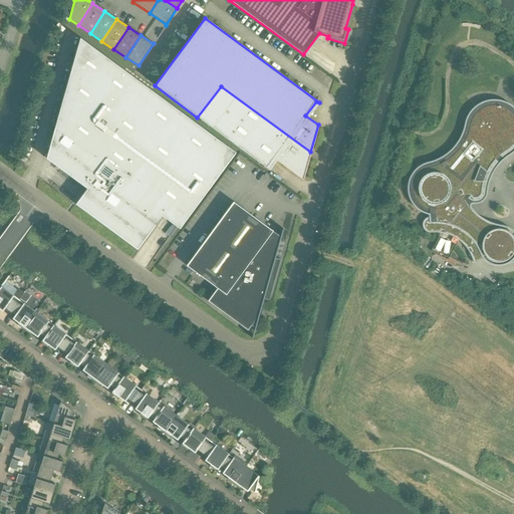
[(75,204),(87,213),(169,103),(79,38),(45,158),(86,188),(75,204)]
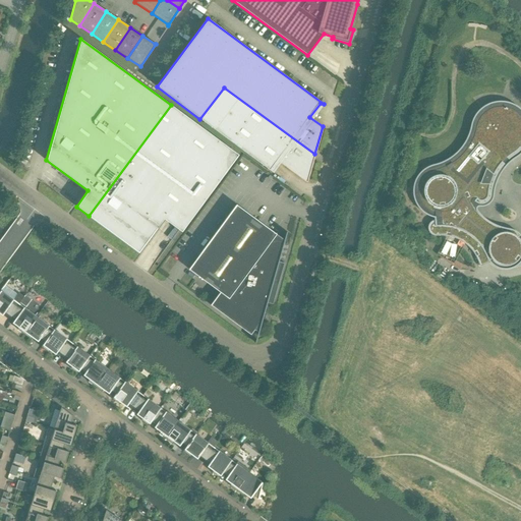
[(224,88),(199,119),(273,172),(271,170),(278,161),(306,182),(314,154),(224,88)]
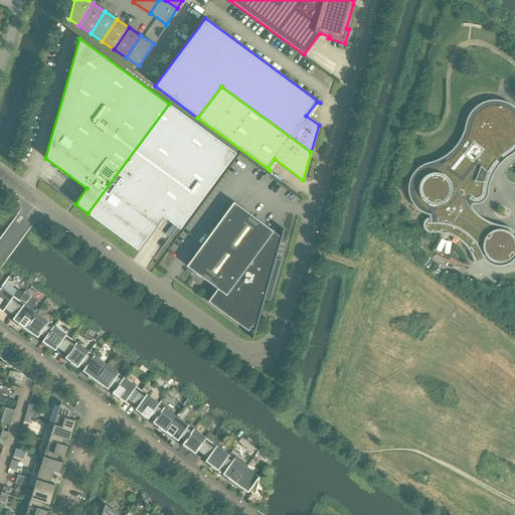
[(169,104),(88,213),(137,249),(162,216),(179,228),(235,153),(169,104)]
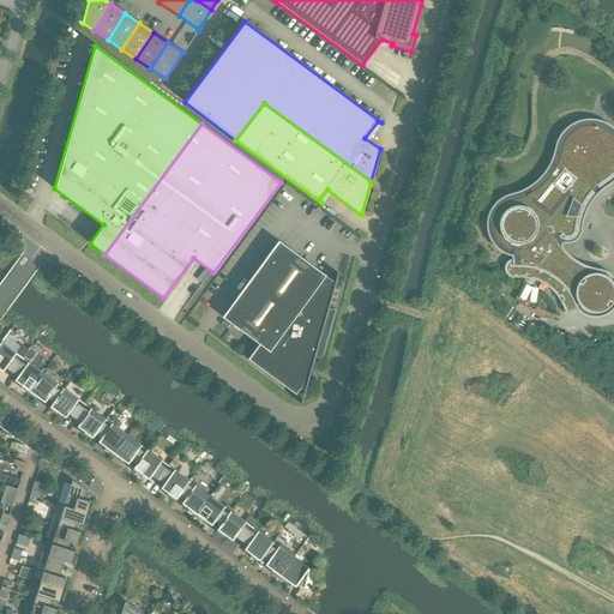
[(557,166),(555,168),(554,169),(553,172),(549,176),(547,180),(545,182),(542,185),(540,187),(536,190),(534,191),(531,193),(528,194),(525,196),(523,197),(521,198),(518,199),(513,200),(510,202),(507,203),(505,204),(503,205),(501,206),(499,209),(498,210),(497,211),(497,214),(495,215),(494,217),(494,218),(493,221),(493,223),(493,226),(493,227),(494,229),(494,232),(494,233),(495,235),(495,236),(497,239),(498,240),(499,241),(500,242),(501,244),(504,245),(505,246),(506,247),(509,248),(511,250),(512,259),(511,259),(510,260),(507,262),(506,263),(506,264),(505,266),(505,268),(505,270),(505,271),(506,272),(506,274),(507,275),(509,276),(510,277),(512,277),(523,277),(525,277),(528,278),(530,278),(534,280),(536,281),(539,282),(542,283),(545,284),(547,287),(549,288),(551,290),(553,292),(554,293),(555,295),(558,298),(559,299),(560,301),(563,306),(566,314),(578,309),(577,306),(582,305),(583,306),(584,307),(585,308),(588,309),(589,309),(590,311),(593,311),(595,311),(596,311),(599,311),(600,311),(601,309),(603,308),(605,308),(607,307),(608,306),(608,305),(609,304),(612,301),(612,300),(612,299),(613,298),(613,295),(613,293),(613,292),(612,288),(612,287),(611,284),(609,283),(608,282),(612,277),(611,276),(608,275),(607,272),(605,271),(602,271),(600,271),(597,270),(594,269),(591,269),(588,268),(585,266),(583,265),(579,264),(577,263),(575,260),(571,258),(569,257),(566,253),(563,251),(559,246),(557,241),(554,238),(552,232),(559,229),(559,230),(560,232),(560,233),(560,234),(561,234),(561,235),(563,236),(564,236),(566,236),(567,236),(569,236),(570,236),(571,235),(572,235),(573,234),(575,233),(575,232),(575,230),(576,228),(576,226),(576,223),(577,221),(577,217),(577,216),(576,216),(579,206),(582,206),(583,204),(584,202),(587,198),(589,194),(591,192),(590,191),(596,185),(597,186),(599,184),(601,182),(603,180),(606,179),(608,178),(609,176),(612,174),(612,173),(613,172),(613,170),(613,139),(613,138),(609,134),(607,132),(605,130),(602,128),(600,127),(596,126),(594,126),(590,126),(587,126),(585,126),(583,127),(581,127),(578,128),(577,130),(575,131),(573,132),(571,133),(570,134),(569,136),(566,138),(565,140),(564,143),(563,145),(561,148),(561,151),(560,155),(559,158),(558,161),(557,163),(557,166)]
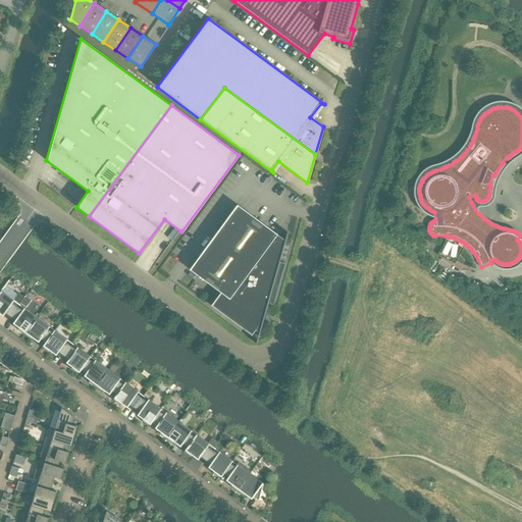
[(211,305),(217,310),(251,335),(255,330),(259,333),(267,303),(272,304),(284,263),(286,242),(237,205),(189,269),(220,293),(211,305)]
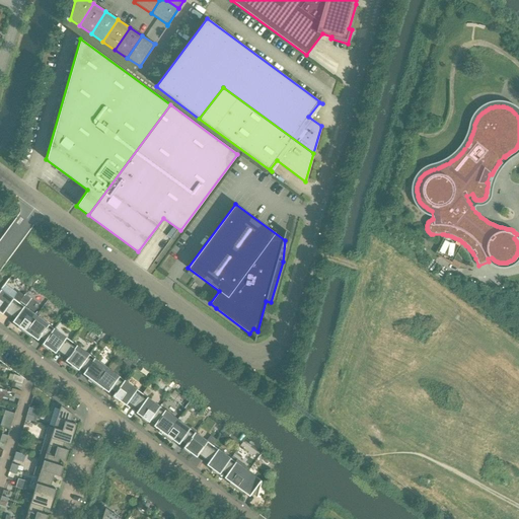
[(4,311),(9,315),(17,305),(22,297),(17,293),(13,299),(1,289),(0,290),(0,312),(2,314),(4,311)]
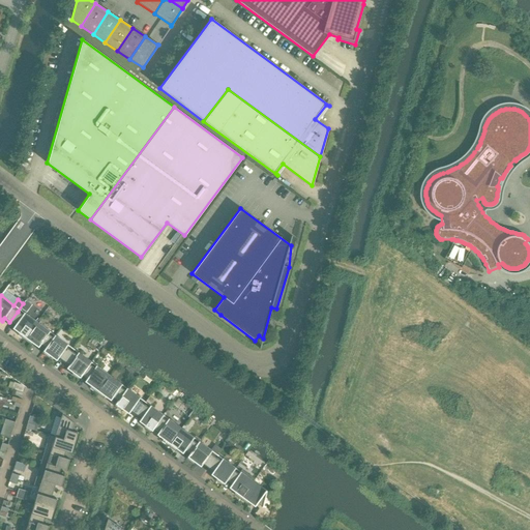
[(17,334),(24,340),(37,322),(24,313),(23,315),(18,312),(9,322),(15,325),(12,328),(19,332),(17,334)]
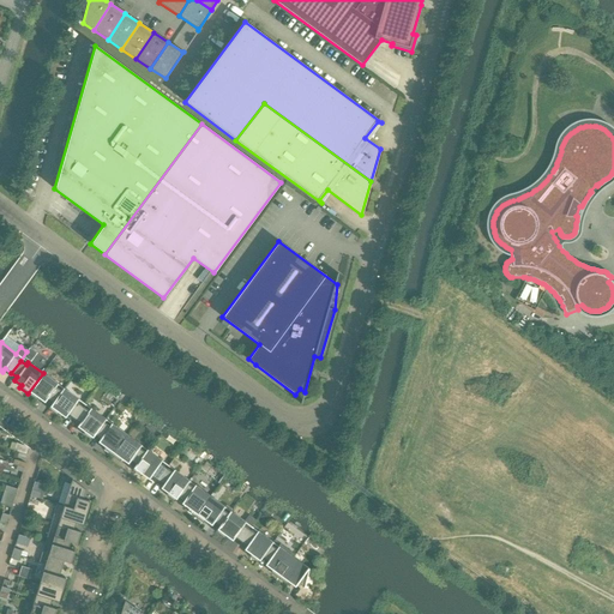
[(48,409),(49,409),(64,389),(61,391),(55,387),(58,384),(43,373),(28,393),(36,399),(37,397),(44,403),(47,399),(53,403),(48,409)]
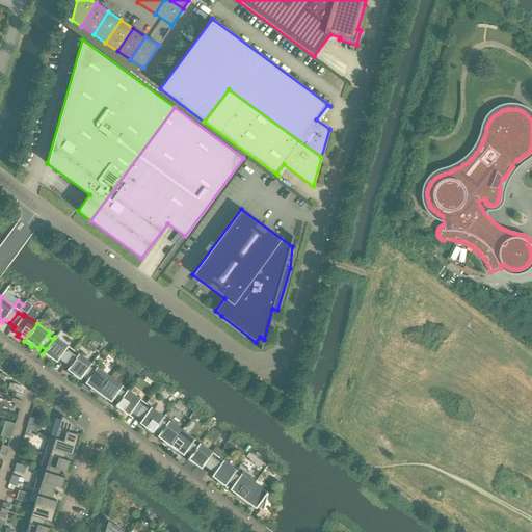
[(58,360),(64,363),(72,352),(67,348),(69,346),(55,337),(43,354),(49,360),(51,357),(56,362),(58,360)]
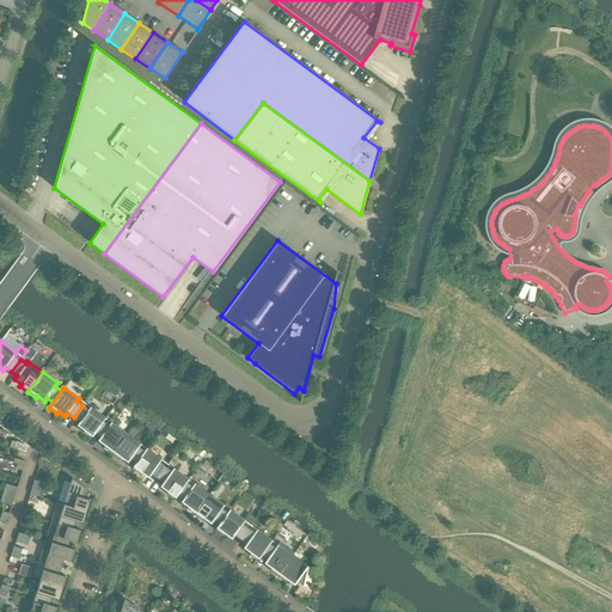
[(95,433),(104,421),(105,418),(90,407),(89,410),(83,405),(74,417),(79,422),(77,426),(84,430),(81,433),(91,439),(95,433)]
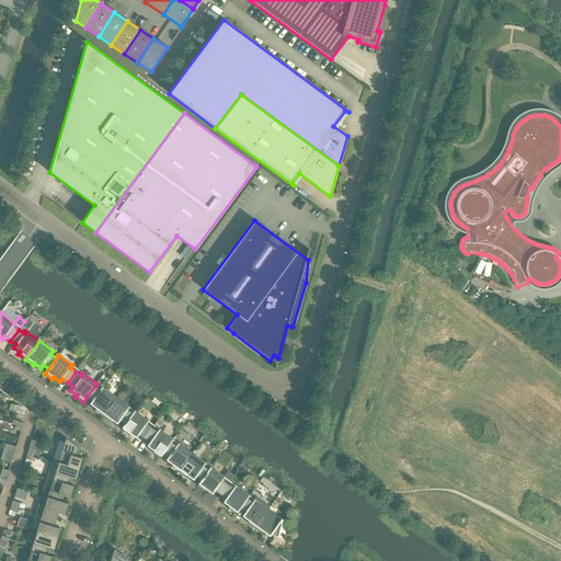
[(94,410),(102,416),(116,398),(102,387),(100,390),(95,386),(87,397),(92,401),(90,403),(95,408),(94,410)]
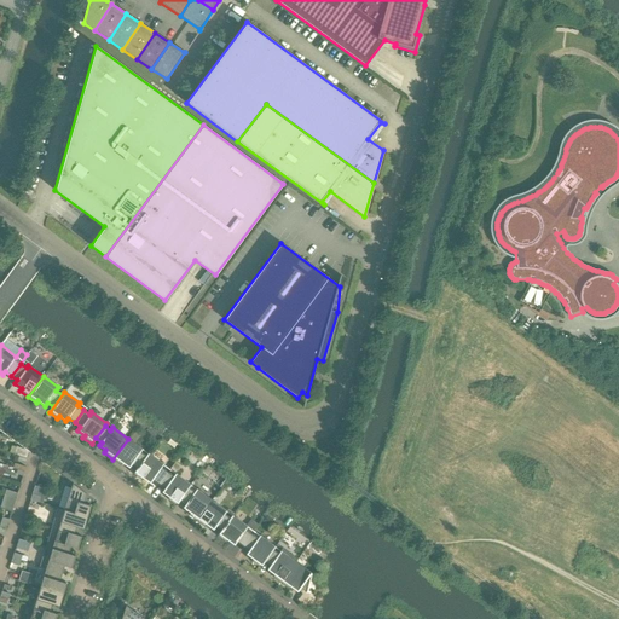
[(133,474),(149,453),(148,453),(146,456),(140,452),(143,450),(128,439),(113,460),(121,464),(122,463),(129,468),(132,464),(137,468),(133,474)]
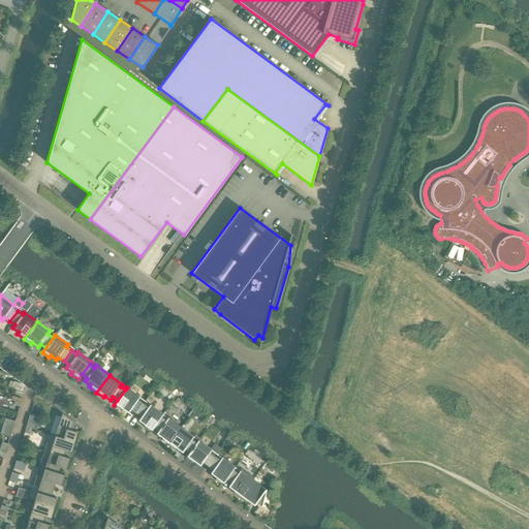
[(130,410),(135,414),(144,404),(137,400),(139,397),(127,387),(114,405),(121,410),(122,408),(128,413),(130,410)]
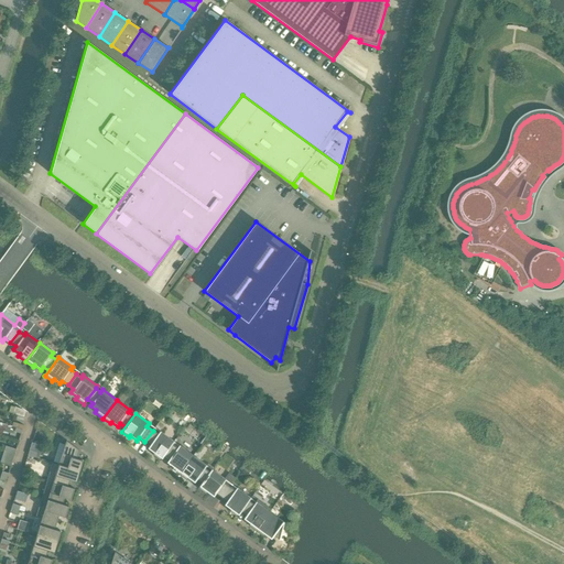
[(164,455),(172,444),(174,442),(160,432),(158,434),(153,431),(144,442),(150,445),(148,448),(153,453),(152,455),(160,461),(164,455)]
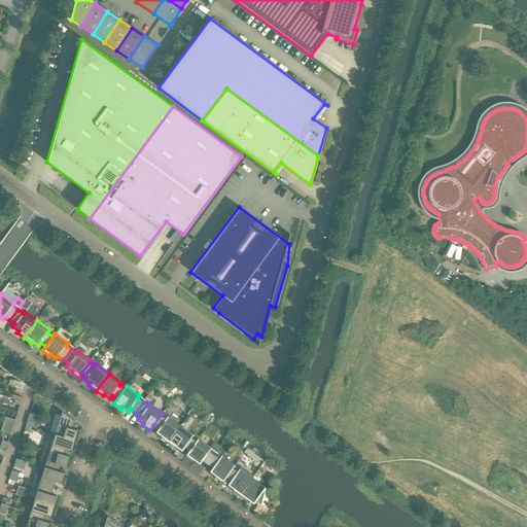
[(62,412),(55,433),(55,434),(74,441),(77,430),(71,428),(74,421),(62,412)]
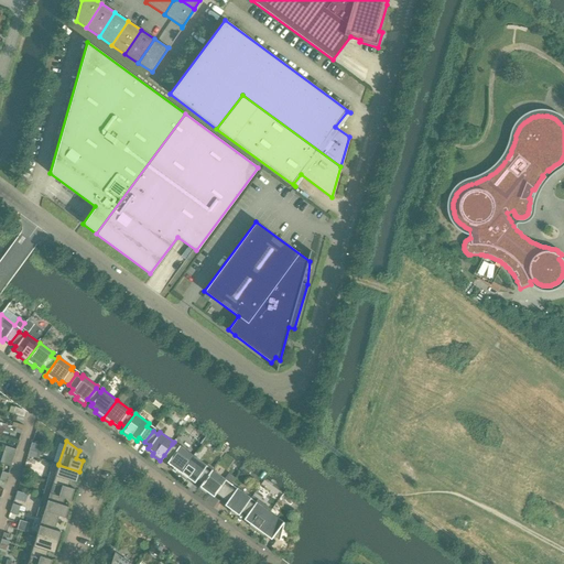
[(171,469),(180,475),(193,456),(179,445),(177,448),(172,444),(164,455),(169,459),(166,463),(173,467),(171,469)]
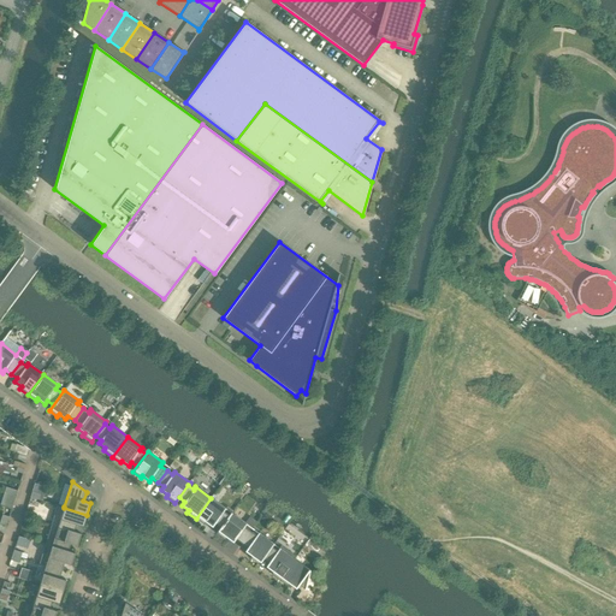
[(215,533),(217,534),(232,514),(231,513),(229,515),(224,511),(225,509),(211,498),(196,519),(203,525),(206,522),(212,527),(214,523),(220,528),(215,533)]
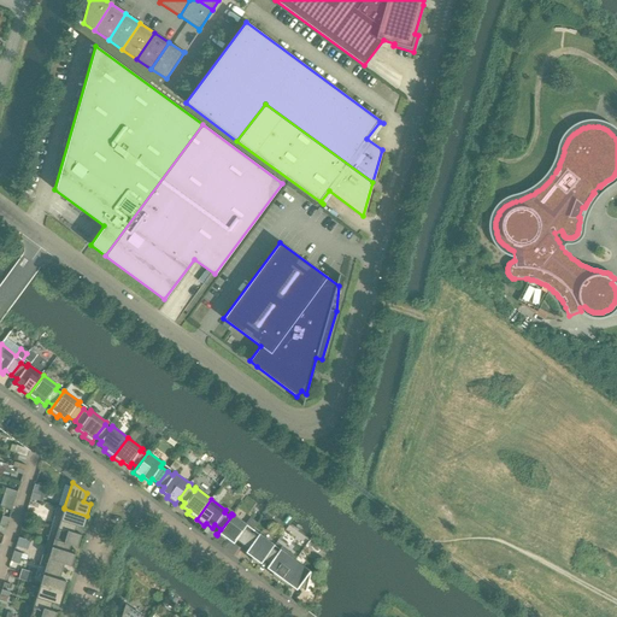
[(57,506),(52,526),(74,532),(76,526),(83,528),(87,516),(64,509),(64,507),(57,506)]
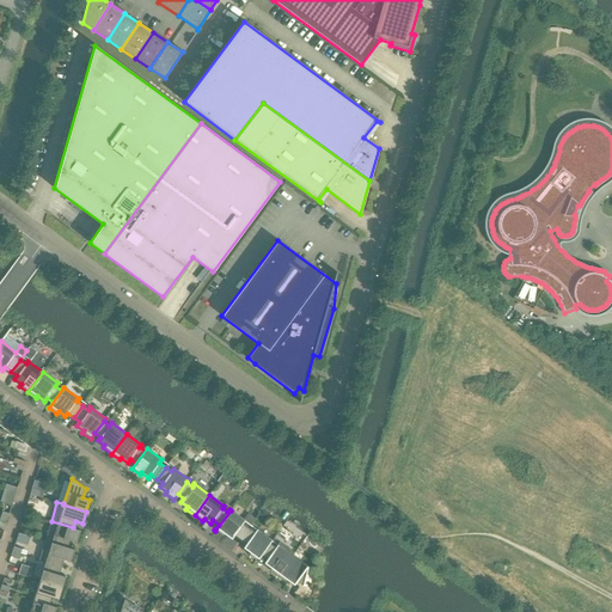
[(234,536),(240,540),(249,528),(243,524),(245,521),(231,510),(215,531),(224,537),(225,534),(232,539),(234,536)]
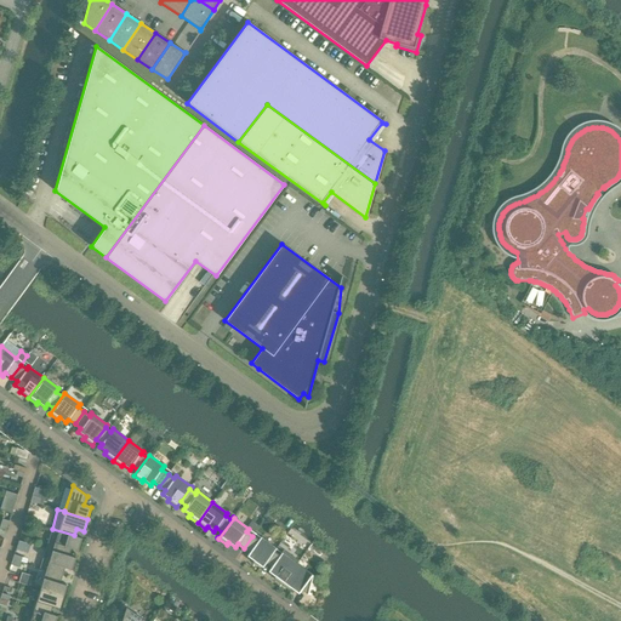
[(45,550),(52,551),(68,556),(70,548),(78,551),(81,539),(74,536),(74,535),(52,529),(45,550)]
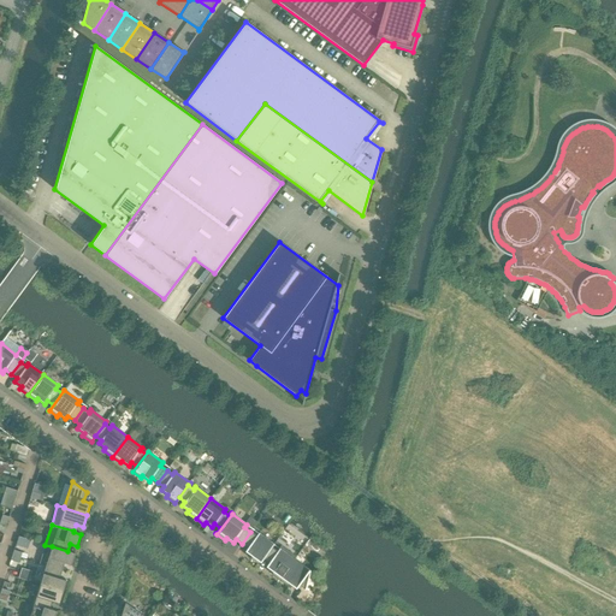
[(259,564),(262,560),(272,548),(273,544),(259,533),(256,535),(250,532),(242,544),(247,548),(244,551),(252,556),(250,558),(259,564)]
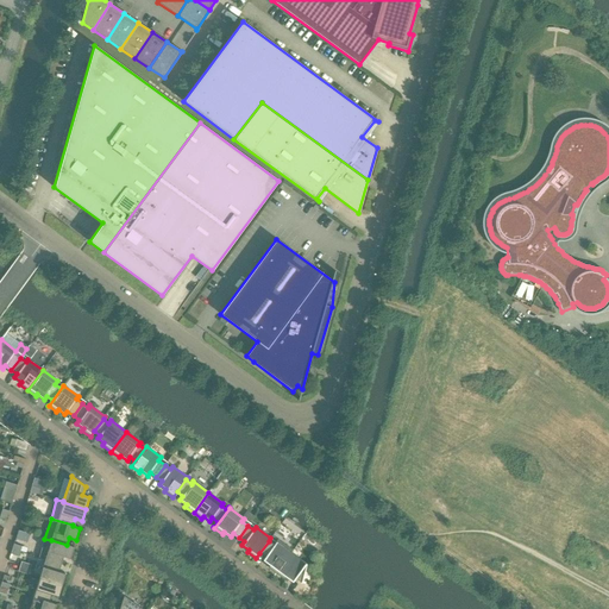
[(51,540),(44,539),(38,557),(45,559),(61,564),(63,557),(70,559),(74,547),(67,545),(51,540)]
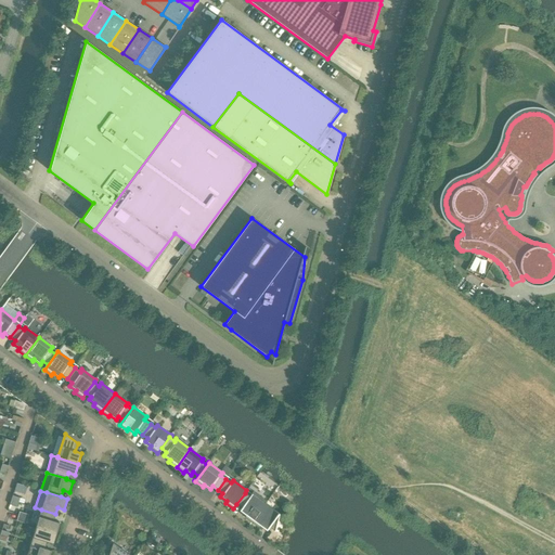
[(244,517),(252,523),(266,504),(252,494),(249,497),(245,493),(236,504),(242,507),(240,511),(245,515),(244,517)]
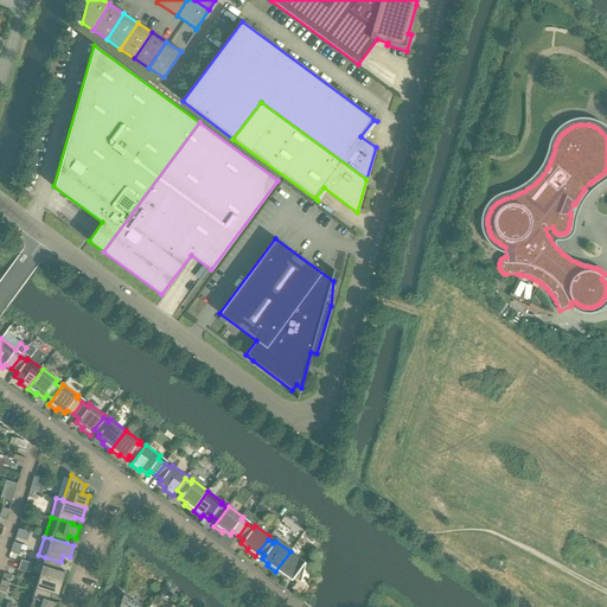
[(291,551),(275,572),(283,577),(285,575),(292,580),(294,576),(301,582),(305,568),(301,566),(305,562),(291,551)]
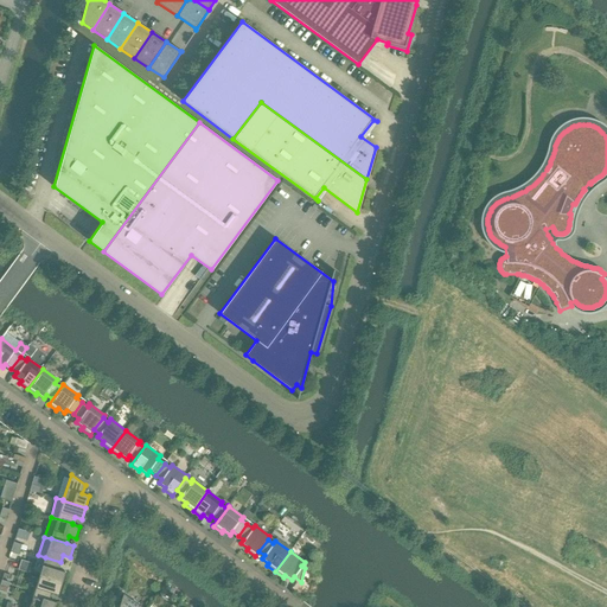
[(45,557),(39,576),(62,583),(65,572),(58,570),(61,562),(45,557)]
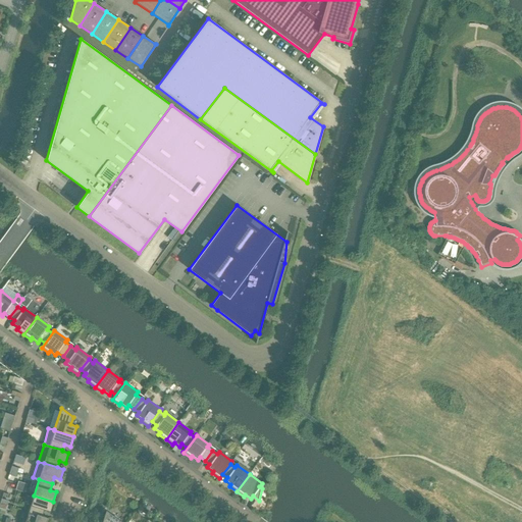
[(34,496),(29,511),(42,516),(44,510),(50,512),(53,502),(34,496)]
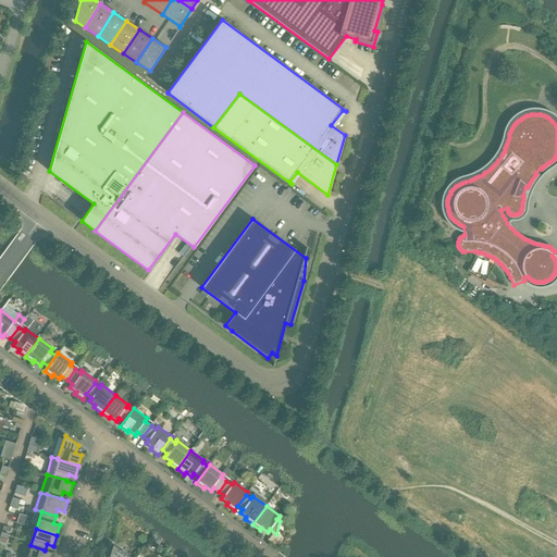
[(45,551),(31,545),(26,556),(49,556),(51,553),(45,551)]
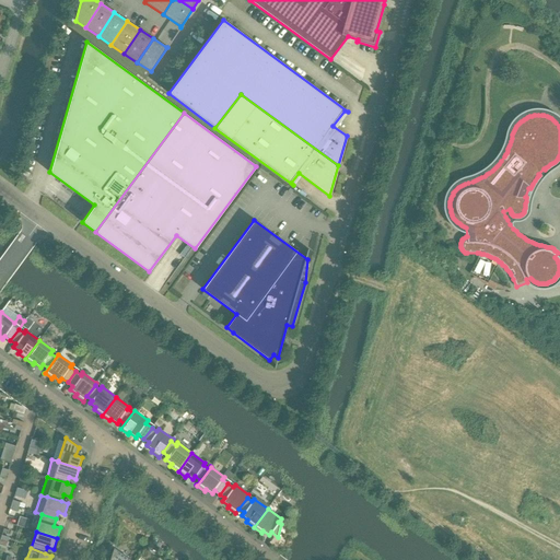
[(109,559),(130,559),(114,548),(109,559)]
